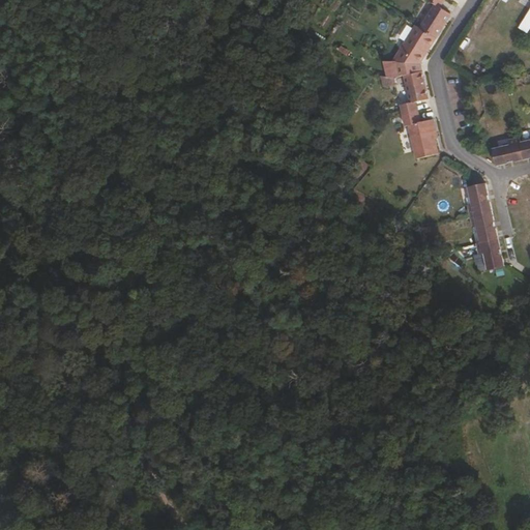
[(436,37),(450,13),(439,7),(443,0),(425,0),(434,6),(420,28),(436,37)]
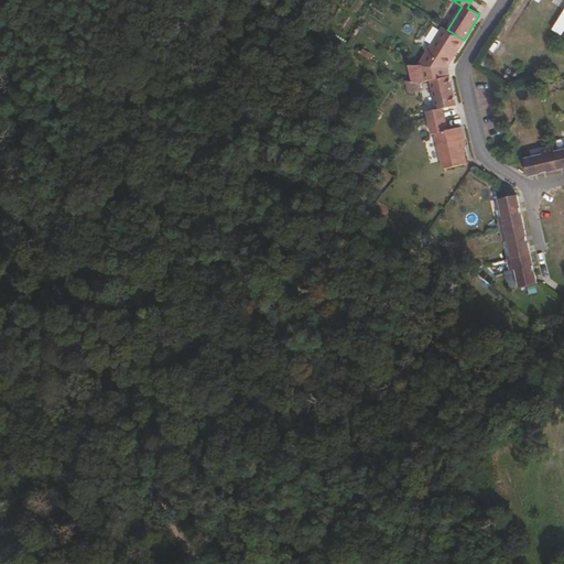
[(446,67),(464,40),(447,30),(443,26),(419,64),(423,82),(432,78),(446,75),(448,74),(446,67)]
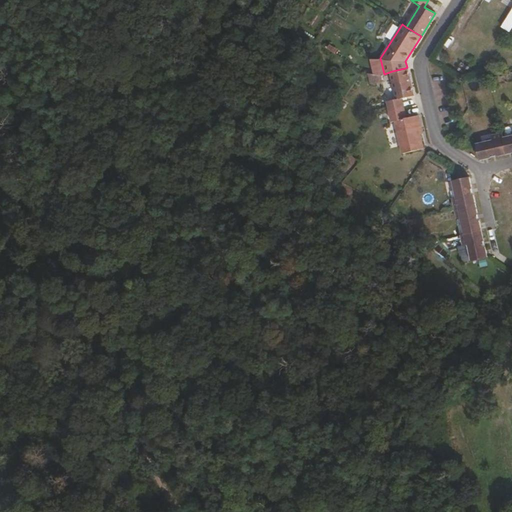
[(413,95),(407,67),(405,68),(392,71),(398,97),(388,100),(390,110),(405,107),(403,97),(413,95)]
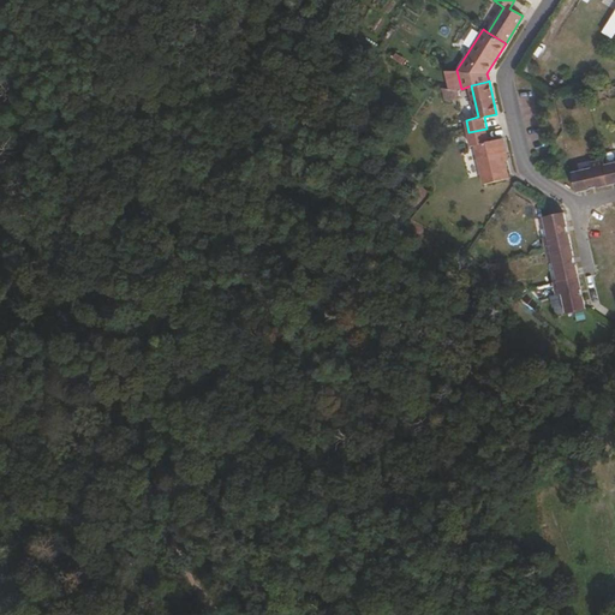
[(457,96),(458,89),(442,87),(440,100),(457,96)]
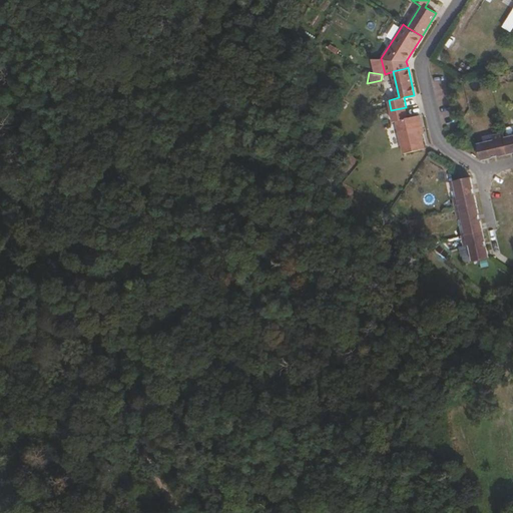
[(421,135),(420,127),(422,127),(419,114),(408,117),(406,107),(391,110),(393,121),(398,120),(404,152),(425,148),(421,135)]
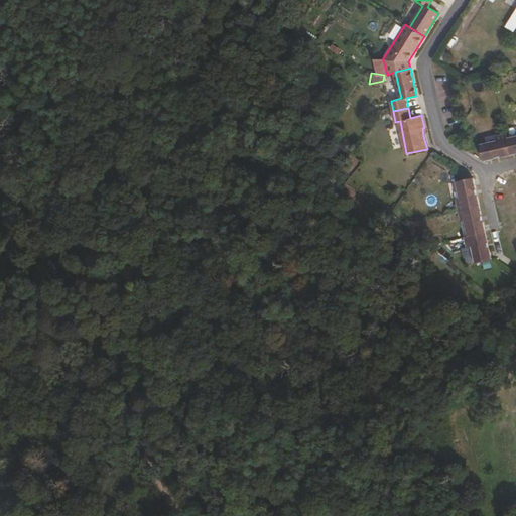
[(507,137),(506,133),(496,135),(497,140),(480,144),(483,160),(510,153),(507,137)]
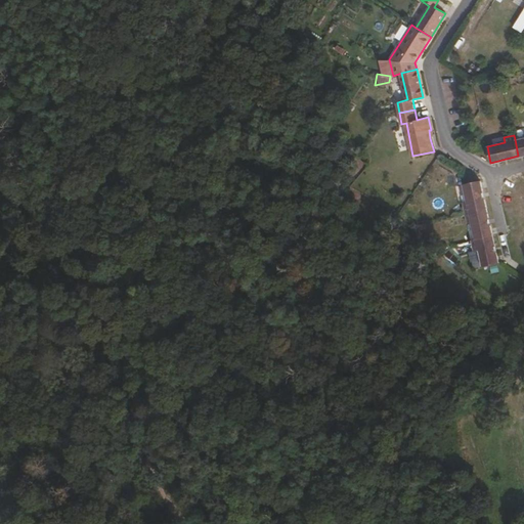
[(523,136),(515,139),(518,156),(523,154),(523,136)]
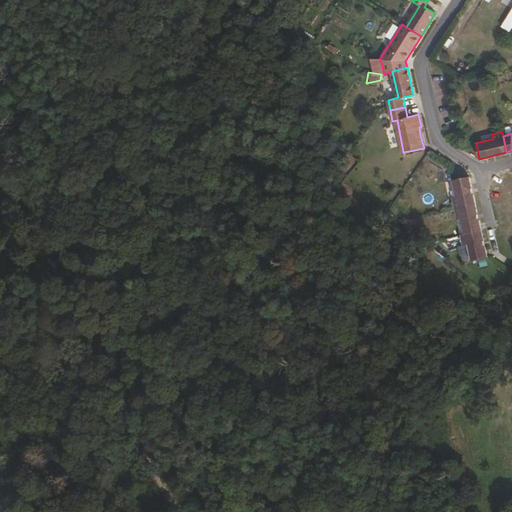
[(474,202),(468,176),(452,180),(455,196),(451,197),(453,207),(474,202)]
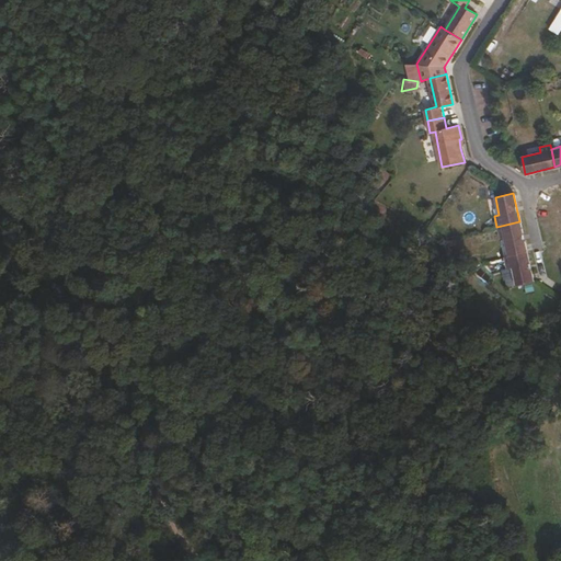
[(526,252),(519,221),(496,227),(500,239),(504,238),(507,256),(526,252)]
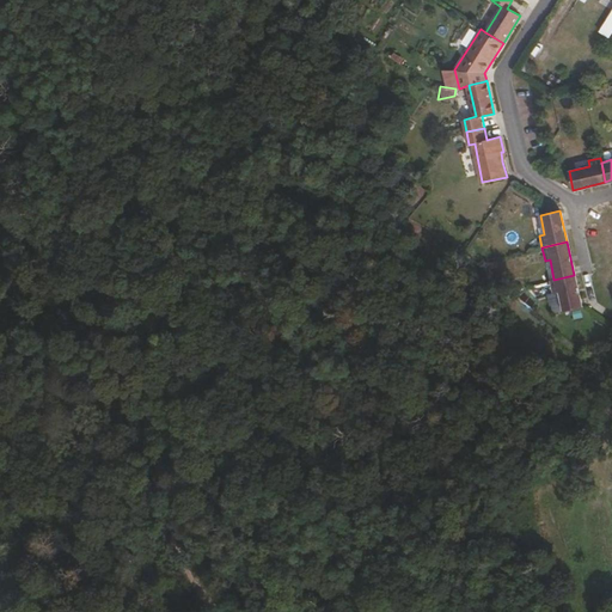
[(581,305),(574,275),(554,280),(551,280),(554,292),(560,291),(563,310),(581,305)]
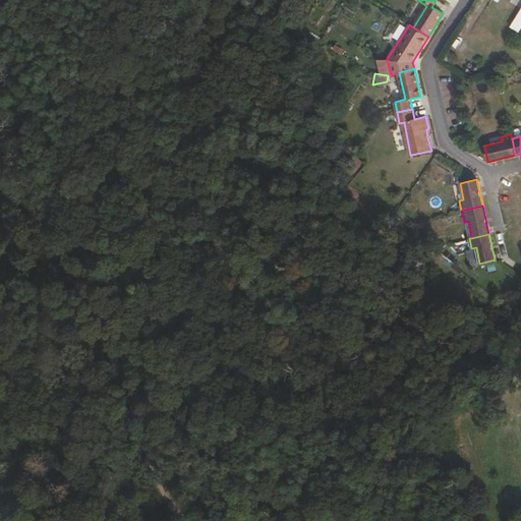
All buildings are outlined.
